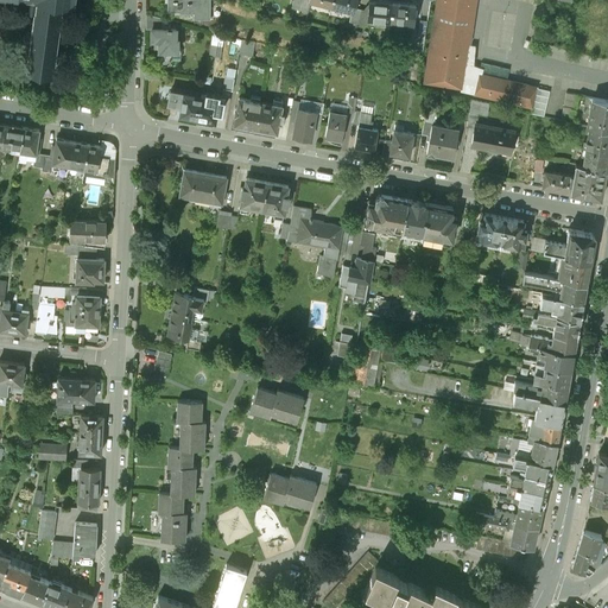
[(26,0),(26,6),(35,7),(26,67),(54,70),(63,0),(26,0)]
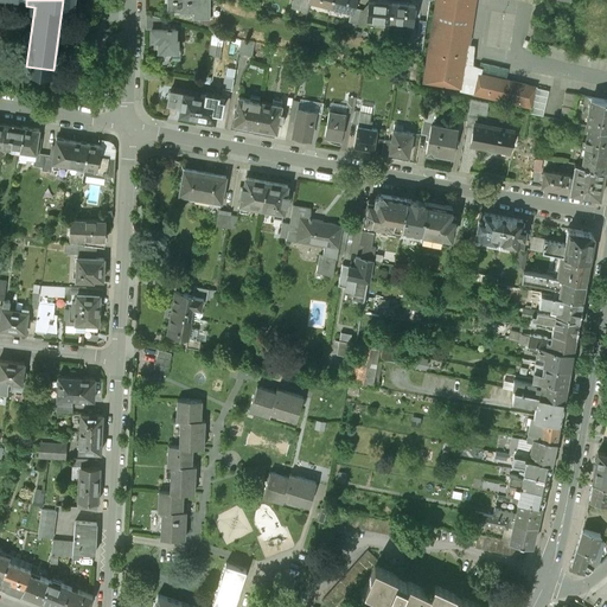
[(167,0),(167,11),(179,11),(179,12),(193,12),(193,18),(210,18),(210,0),(167,0)]
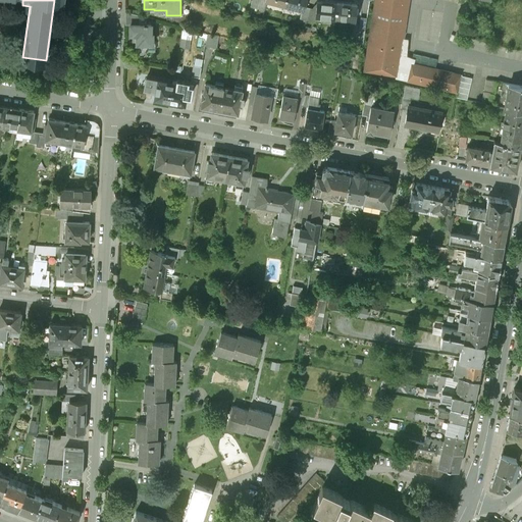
[(259,0),(258,8),(264,9),(266,0),(265,0),(259,0)]
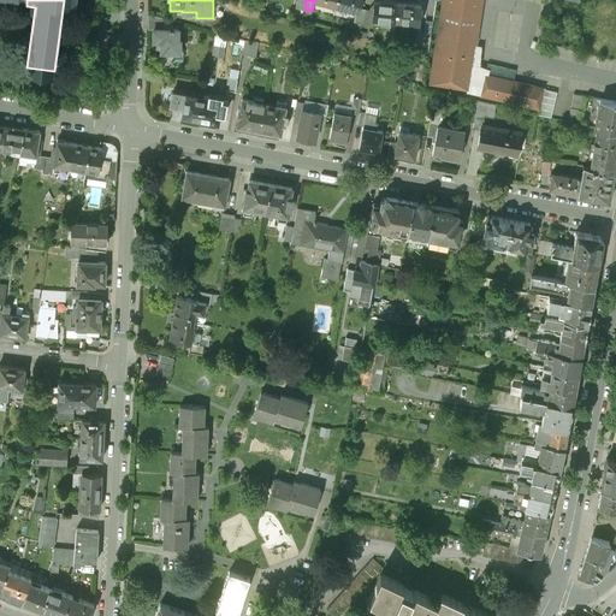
[(361,0),(336,0),(336,6),(356,11),(359,11),(360,6),(361,0)]
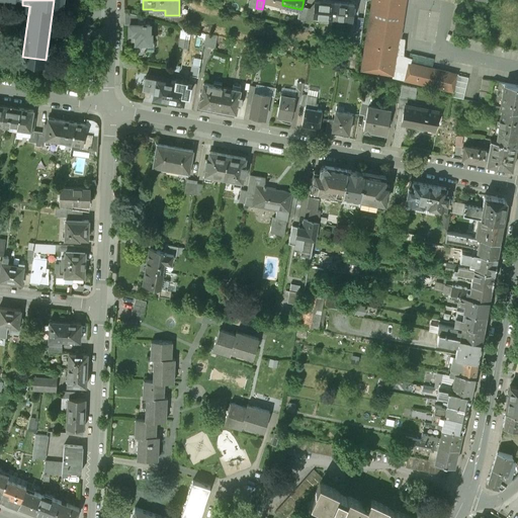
[(335,1),(321,0),(315,0),(315,1),(313,15),(314,15),(333,17),(335,1)]
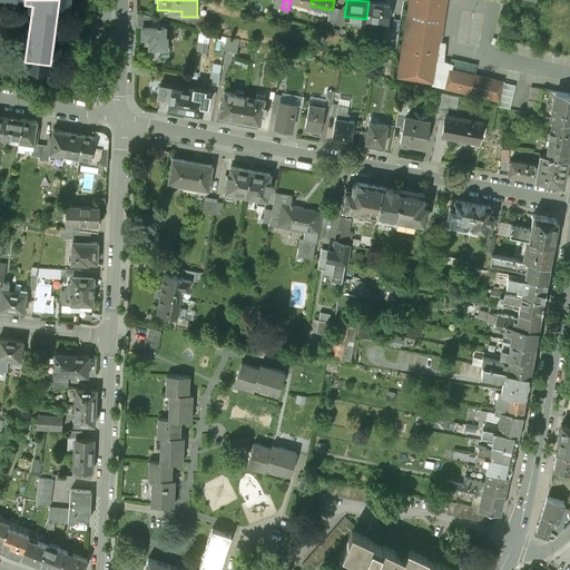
[(410,0),(397,77),(432,81),(432,84),(499,99),(503,80),(436,66),(446,0),(410,0)]
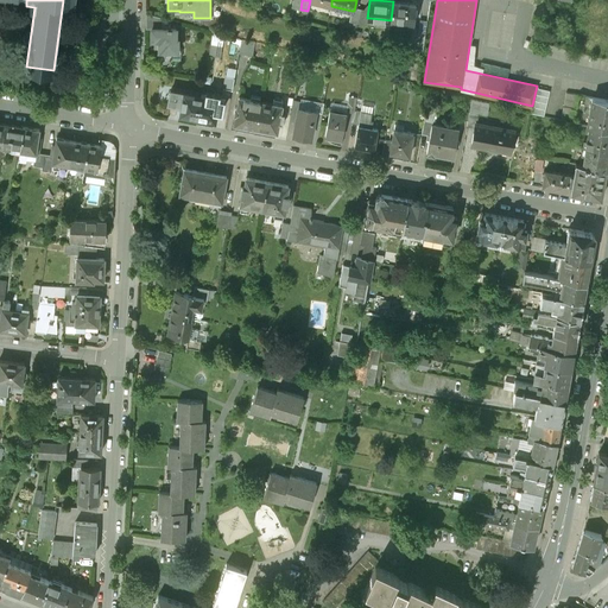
[(363,7),(361,7),(358,23),(367,25),(368,18),(367,18),(369,1),(363,7)]
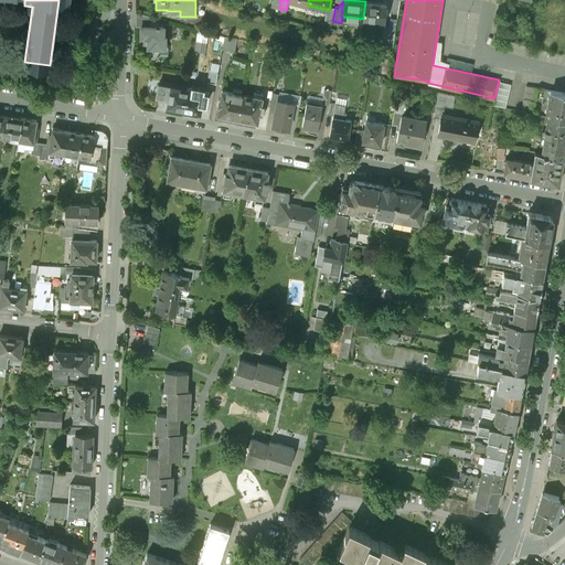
[(386,3),(365,1),(363,19),(384,21),(386,3)]
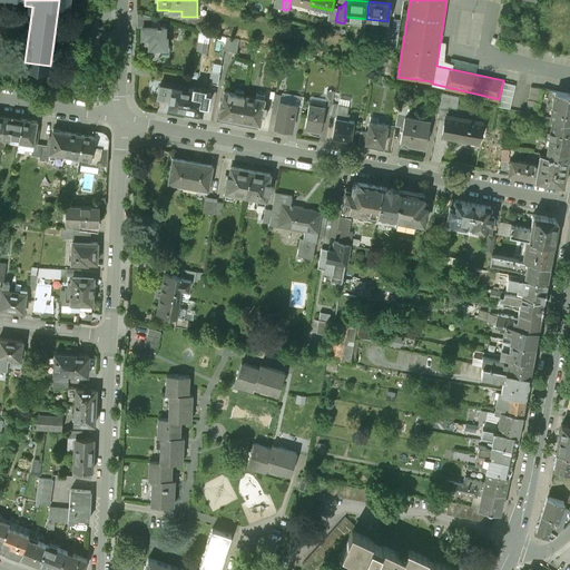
[(338,7),(333,6),(332,10),(330,10),(326,19),(335,21),(338,7)]
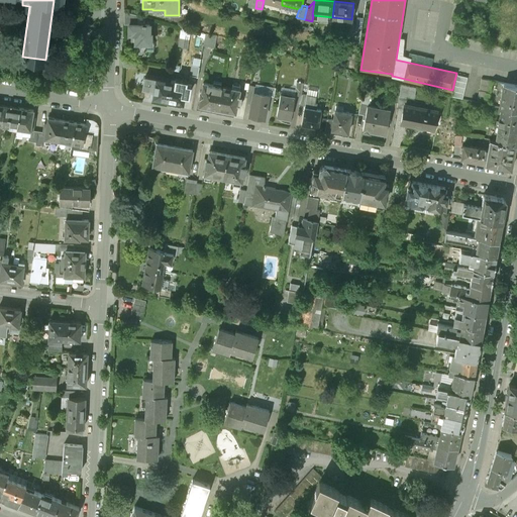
[(136,14),(124,11),(124,23),(129,23),(131,23),(136,23),(136,14)]
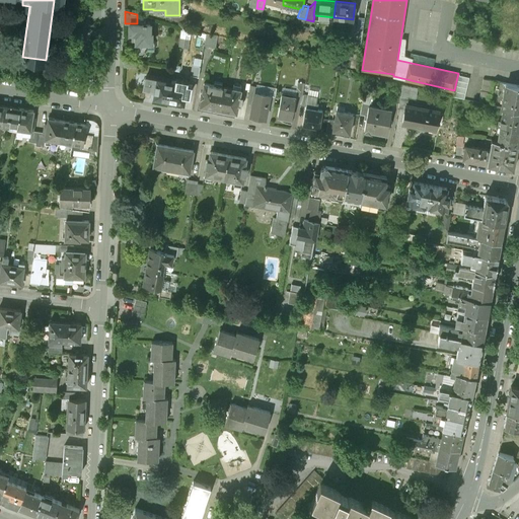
[(132,23),(130,23),(130,32),(132,32),(132,34),(133,35),(136,35),(136,50),(137,52),(138,54),(139,54),(141,55),(143,54),(144,53),(145,52),(145,50),(147,50),(147,43),(151,43),(152,31),(150,31),(150,23),(137,23),(132,23)]
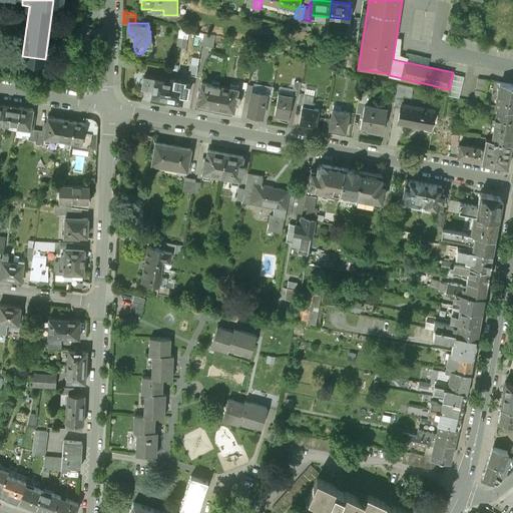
[(187,35),(178,33),(176,45),(185,47),(187,35)]
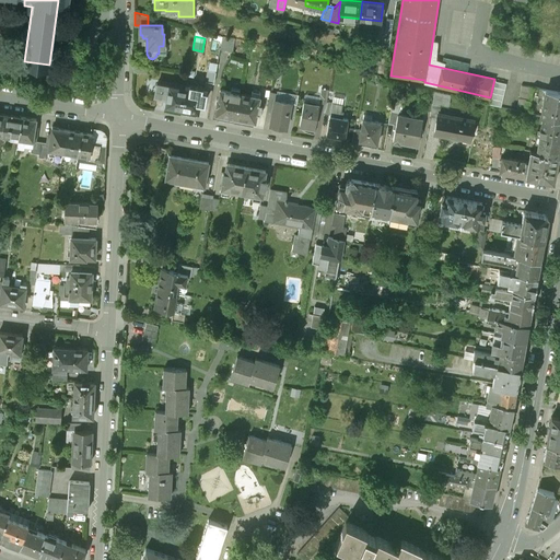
[(220,47),(232,49),(234,37),(222,36),(220,47)]
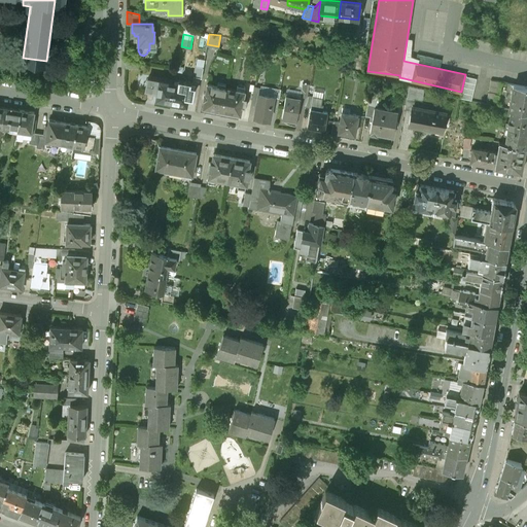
[(140,62),(126,60),(126,66),(139,69),(140,62)]
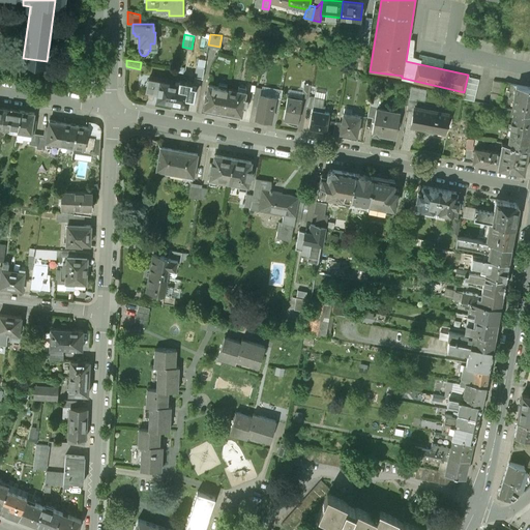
[(204,68),(197,67),(195,78),(202,80),(204,68)]
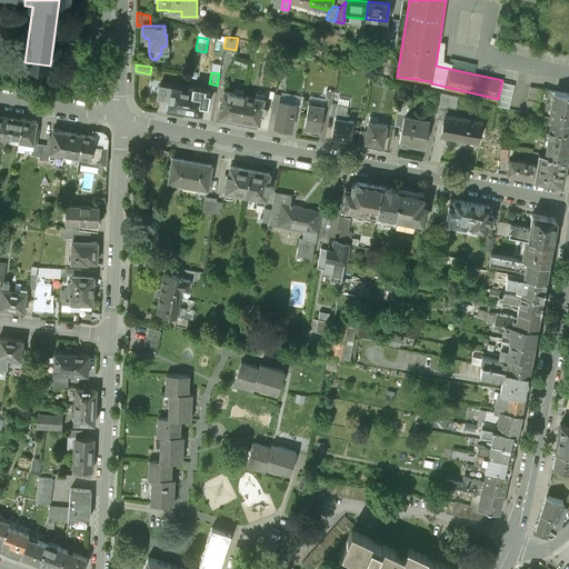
[(502,80),(497,105),(509,107),(515,83),(502,80)]
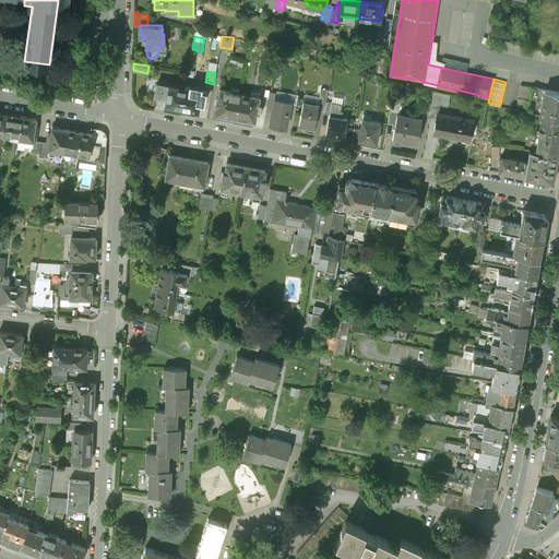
[(185,88),(157,83),(154,96),(167,98),(165,106),(180,108),(185,88)]
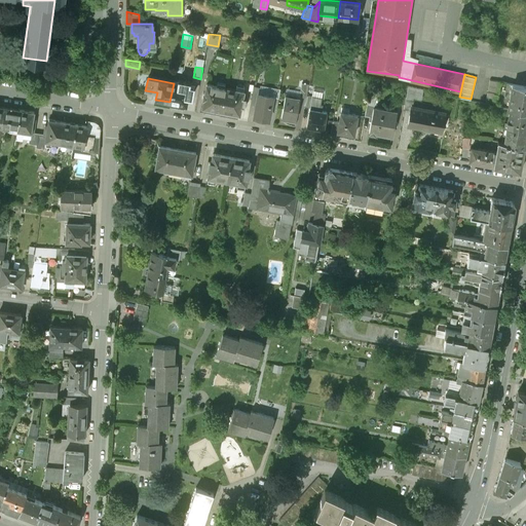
[(501,80),(491,78),(489,89),(499,91),(501,80)]
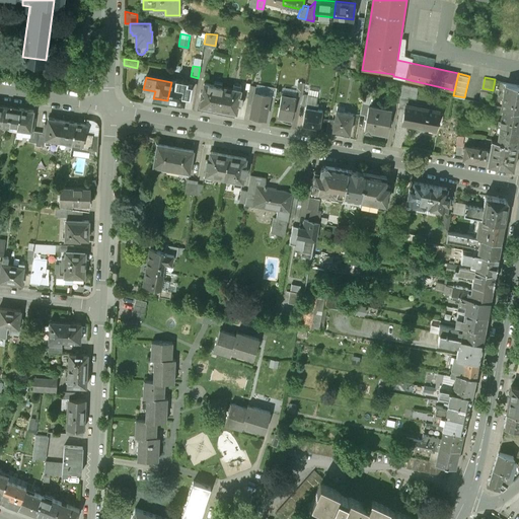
[(192,83),(171,79),(171,82),(167,100),(183,103),(184,96),(189,97),(192,83)]
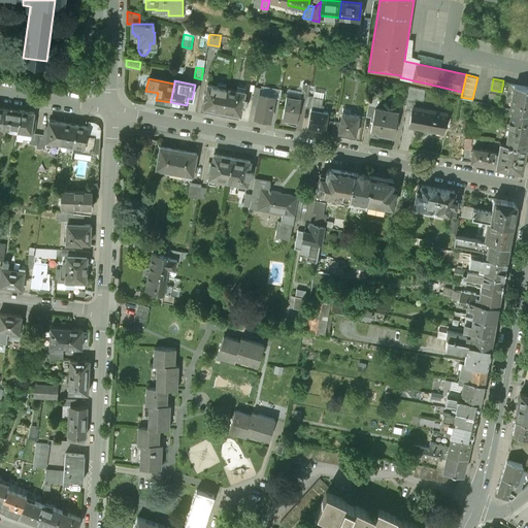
[(309,84),(303,83),(300,96),(307,97),(307,96),(309,84)]
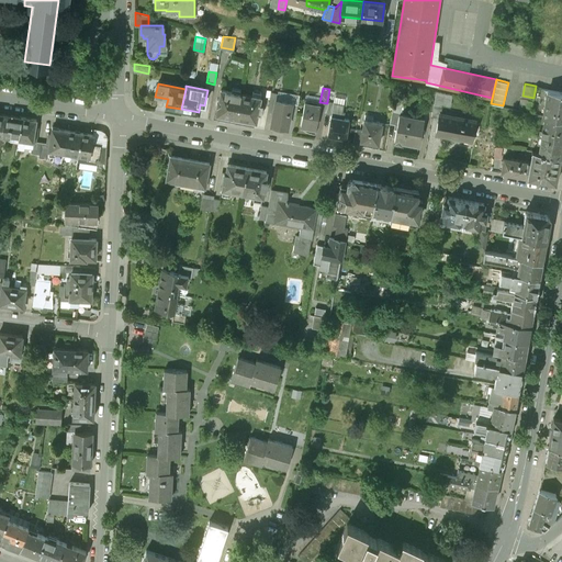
[(561,91),(548,89),(543,115),(546,115),(561,119),(561,91)]
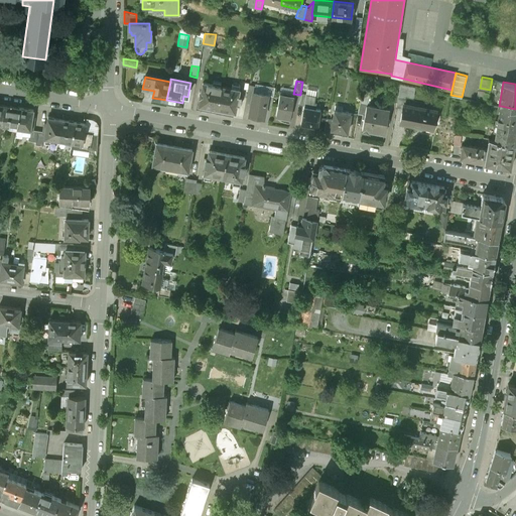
[(221,86),(203,83),(201,92),(200,92),(199,98),(200,98),(199,105),(217,109),(221,86)]
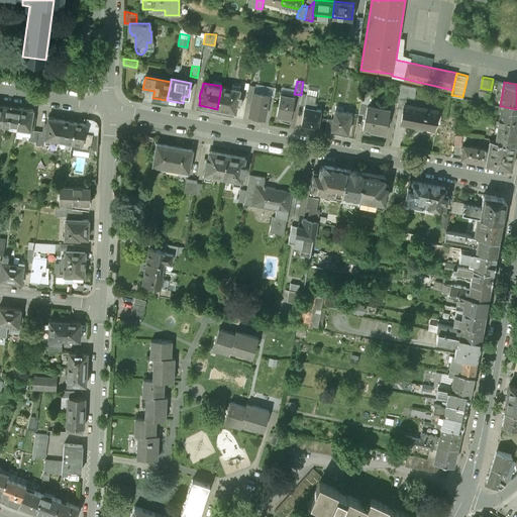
[(401,85),(394,83),(392,96),(399,97),(401,85)]
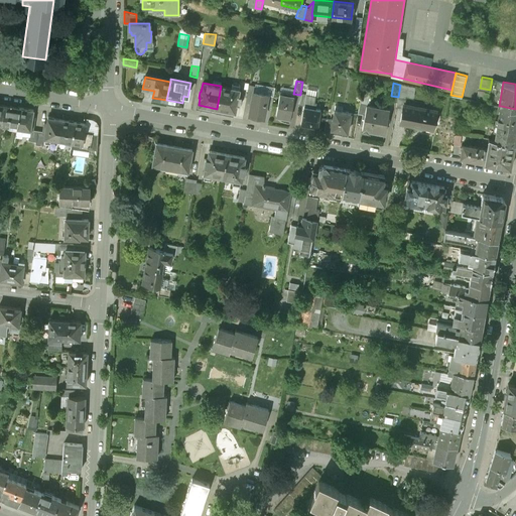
[(256,85),(249,84),(246,99),(253,100),(254,92),(255,92),(256,85)]
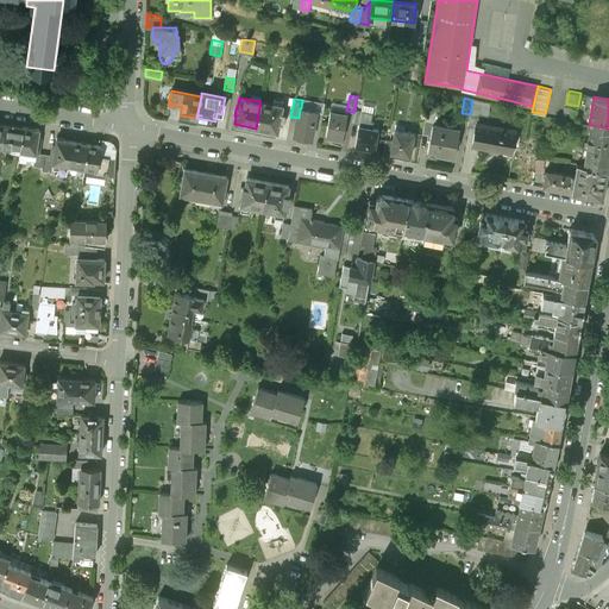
[(481,101),(472,100),(470,114),(478,115),(481,101)]
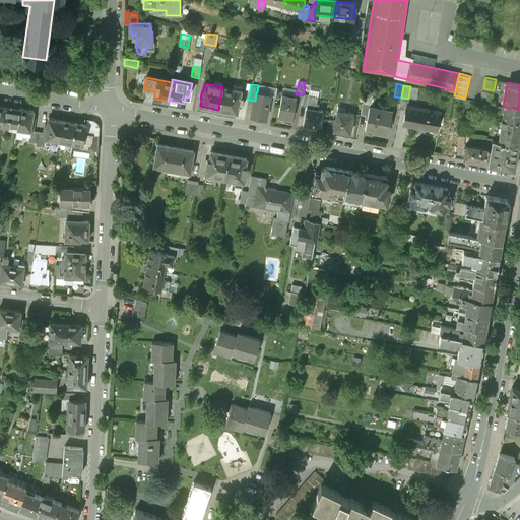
[(241,90),(222,86),(218,110),(237,113),(238,105),(242,106),(243,96),(240,96),(241,90)]
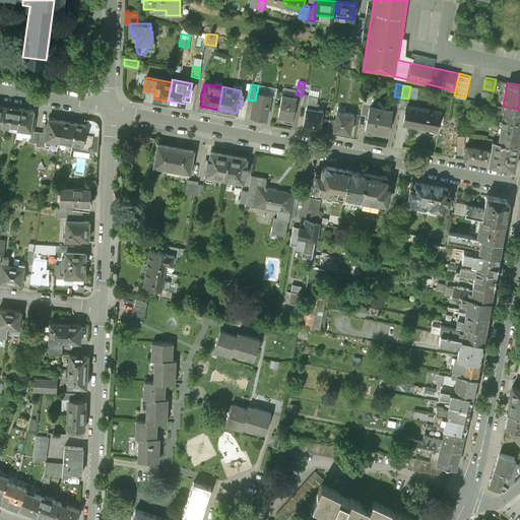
[(495,93),(483,90),(481,102),(492,104),(495,93)]
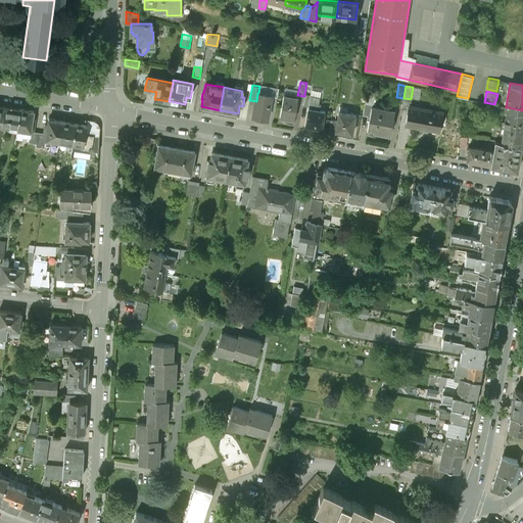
[(258,93),(257,93),(256,101),(253,115),(268,119),(270,109),(272,95),(258,93)]
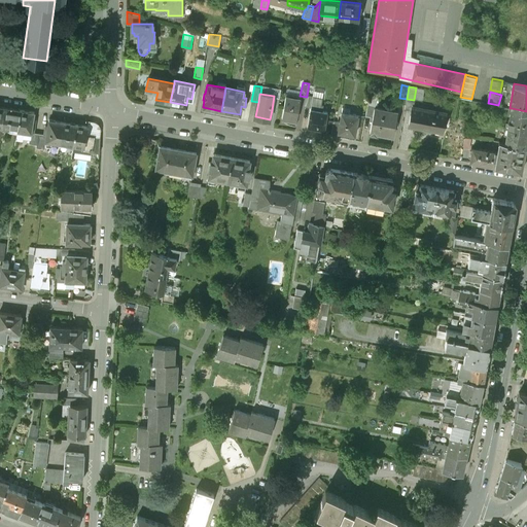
[(301,98),(286,96),(282,117),(290,118),(289,123),(295,124),(301,98)]
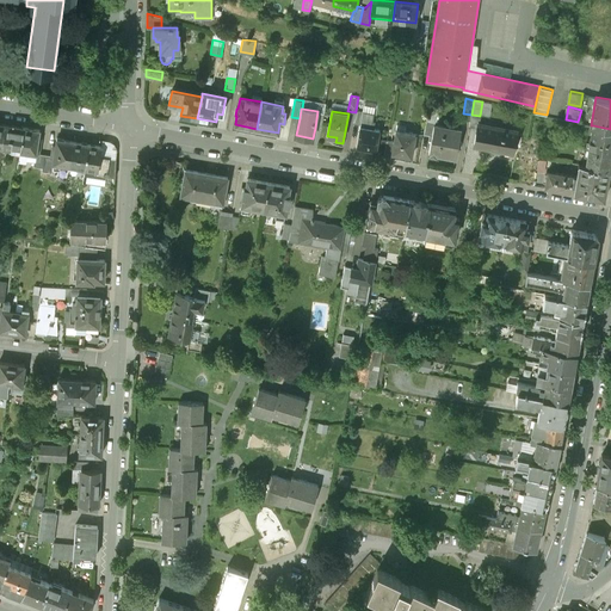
[(363,112),(356,111),(356,112),(353,124),(360,125),(363,112)]
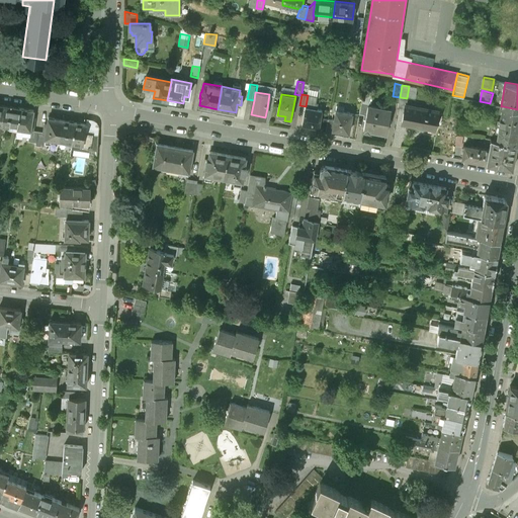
[(317,97),(308,95),(306,106),(303,124),(319,127),(320,122),(321,117),(322,109),(317,108),(318,104),(316,104),(317,97)]
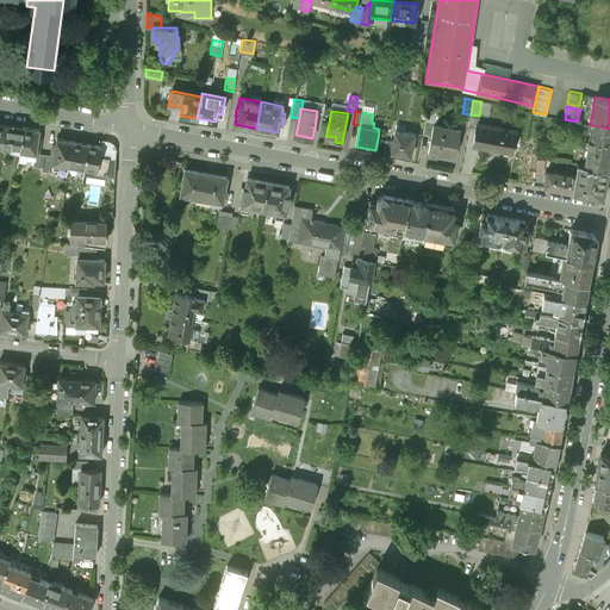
[(434,122),(427,120),(424,135),(430,136),(433,125),(434,125),(434,122)]
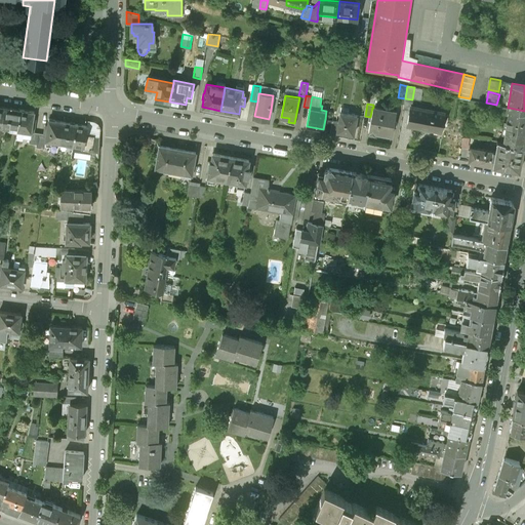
[(444,113),(410,107),(406,125),(441,131),(442,122),(445,121),(445,118),(444,115),(444,113)]
